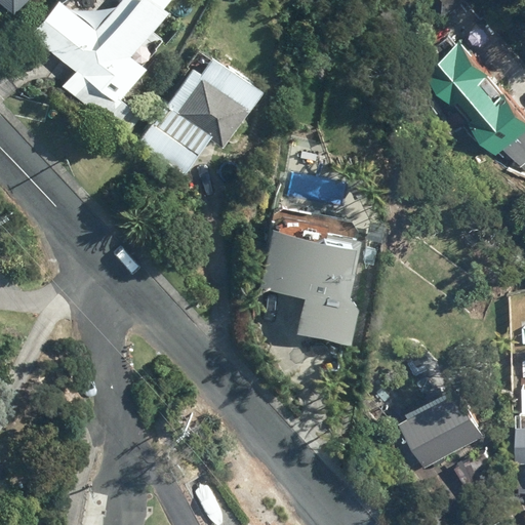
[(0,0),(13,12),(24,0),(0,0)]
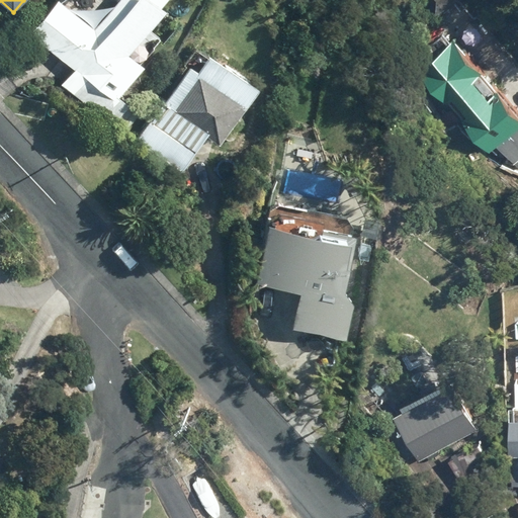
[(54,0),(28,32),(74,69),(62,84),(122,134),(141,112),(118,95),(143,66),(127,53),(164,8),(162,7),(167,0),(113,0),(92,27),(59,0),(54,0)]
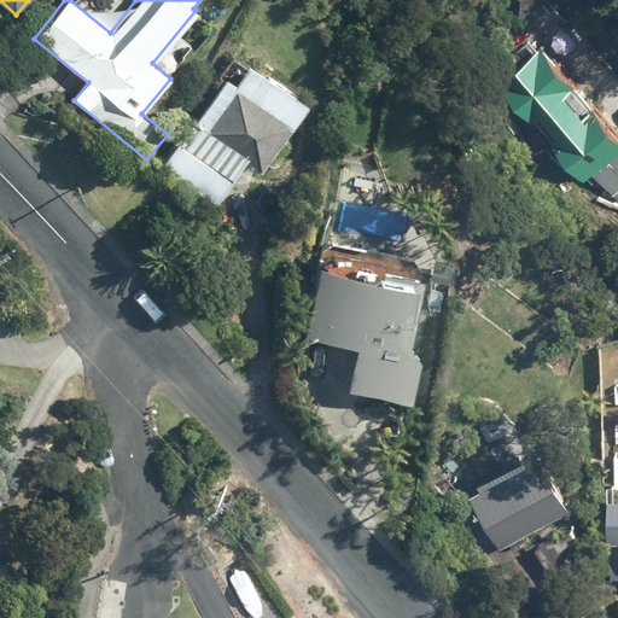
[(118,0),(95,0),(98,9),(106,13),(116,11),(120,3),(118,0)]
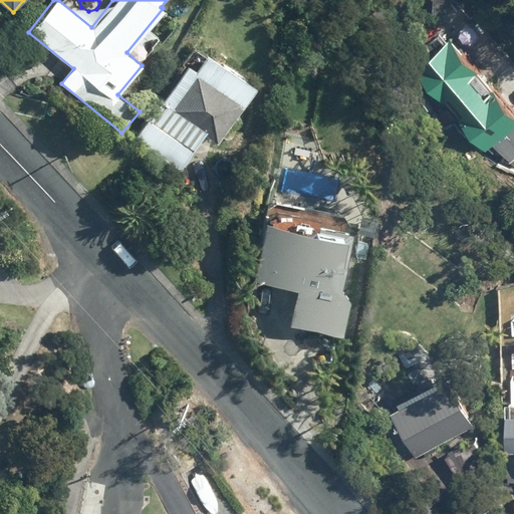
[(484,70),(457,38),(421,68),(448,99),(454,94),(469,112),(463,117),(490,149),(498,142),(513,160),(513,106),(499,88),(492,95),(477,77),(484,70)]
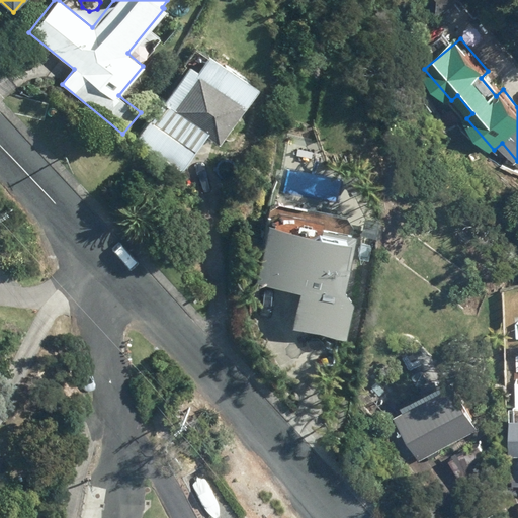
[(257,87),(208,55),(197,72),(189,67),(167,99),(163,97),(135,141),(182,172),(206,136),(219,144),(257,87)]
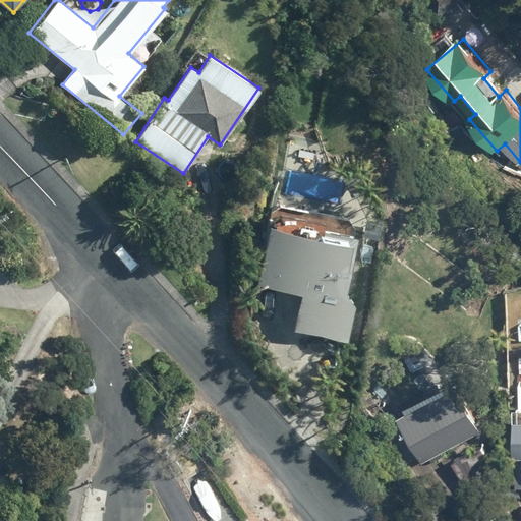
[(353,237),(266,220),(253,280),(303,290),(296,324),(348,335),(362,265),(348,262),(353,237)]
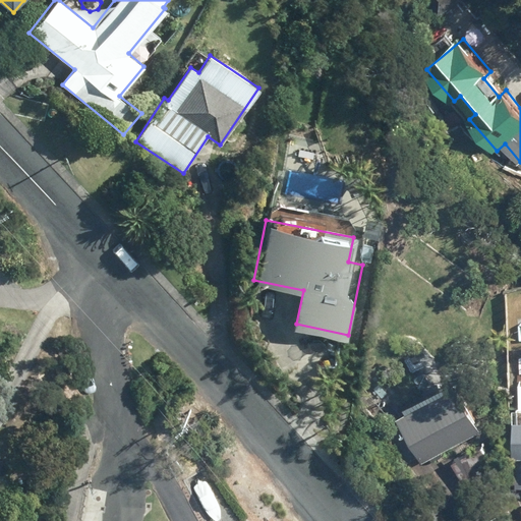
[(415,361),(424,373),(431,368),(423,355),(415,361)]
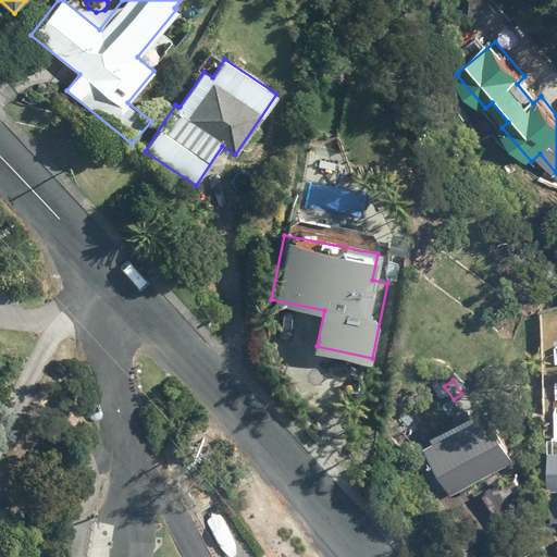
[(407,401),(401,395),(394,396),(388,401),(390,409),(394,415),(401,413),(407,408),(407,401)]
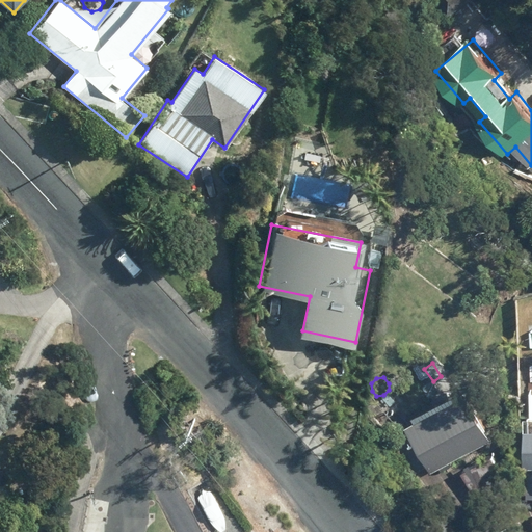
[(470,394),(407,428),(411,434),(395,443),(413,476),(431,466),(434,472),(494,439),(470,394)]
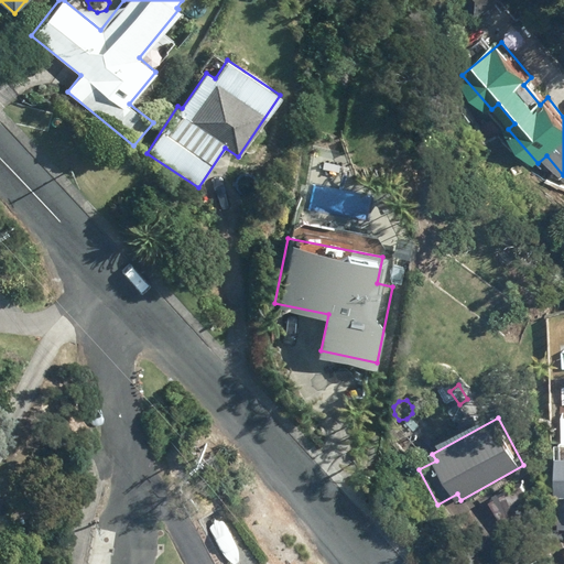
[(524,483),(492,500),(507,527),(539,509),(524,483)]
